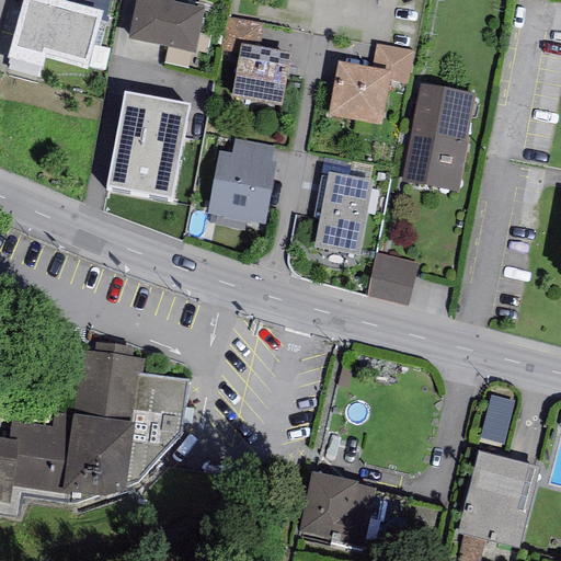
[(60,4),(46,0),(23,0),(8,56),(44,66),(46,57),(87,69),(101,22),(102,16),(60,4)]
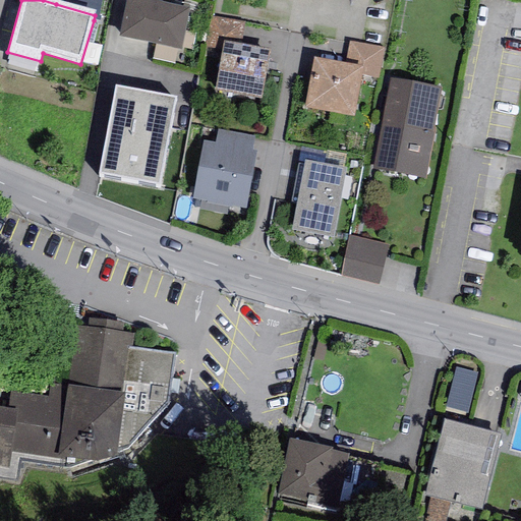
[(101,0),(57,0),(56,4),(95,15),(94,20),(98,21),(101,0)]
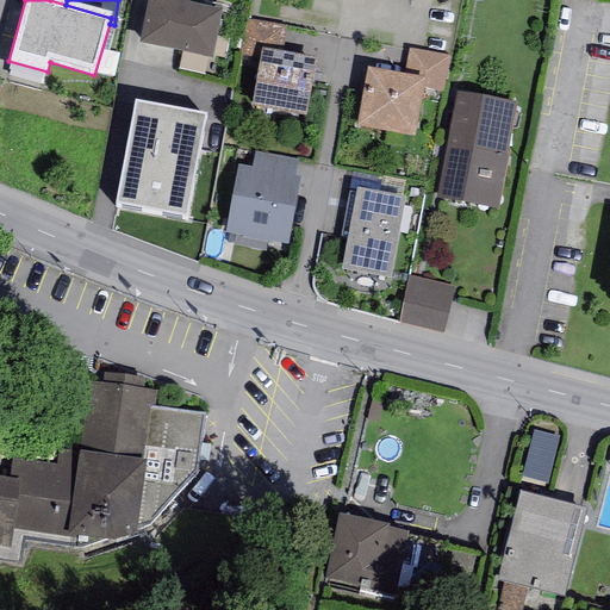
[(221,8),(176,0),(147,0),(139,43),(212,56),(221,8)]
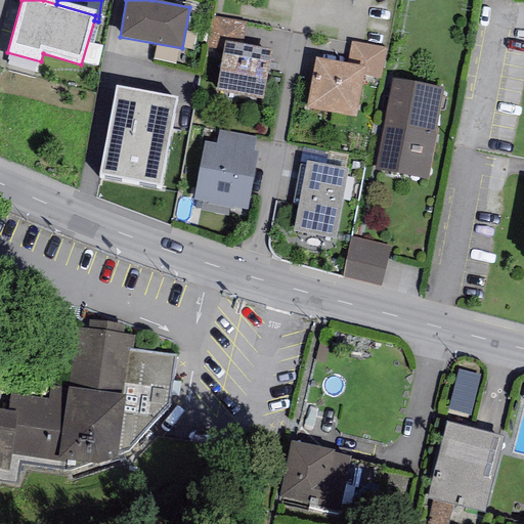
[(243,43),(247,23),(212,16),(206,50),(222,53),(224,40),(243,43)]
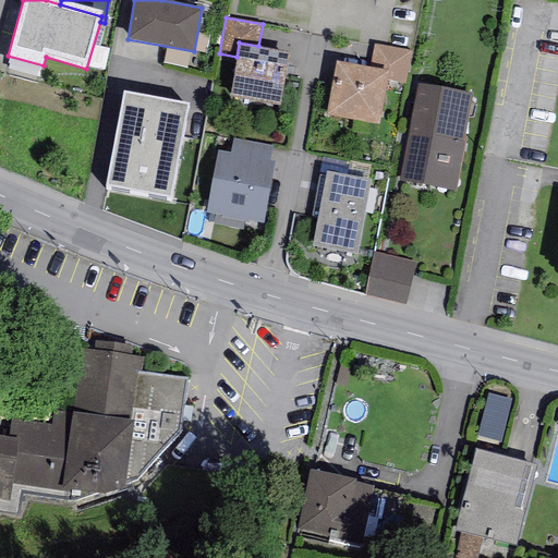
[(237,57),(229,96),(279,106),(289,51),(258,46),(239,43),(237,57)]
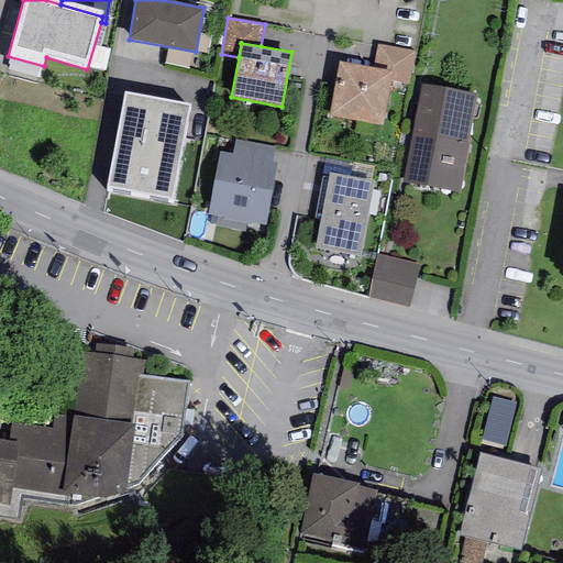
[(377,45),(374,68),(392,72),(390,81),(408,85),(414,51),(377,45)]
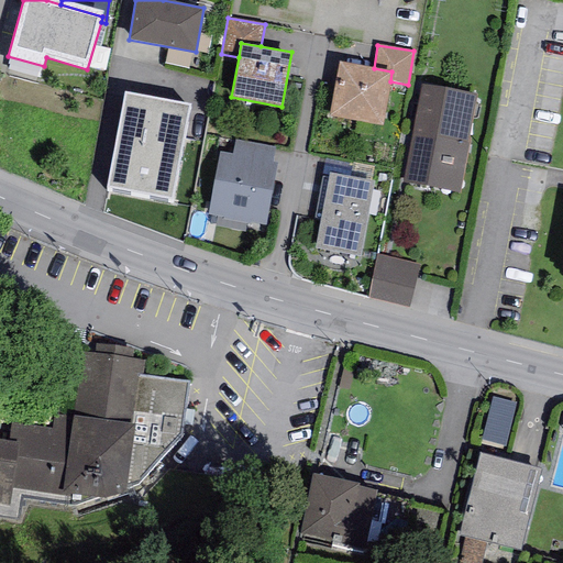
[(339,63),(329,116),(383,125),(390,81),(392,72),(374,68),(339,63)]
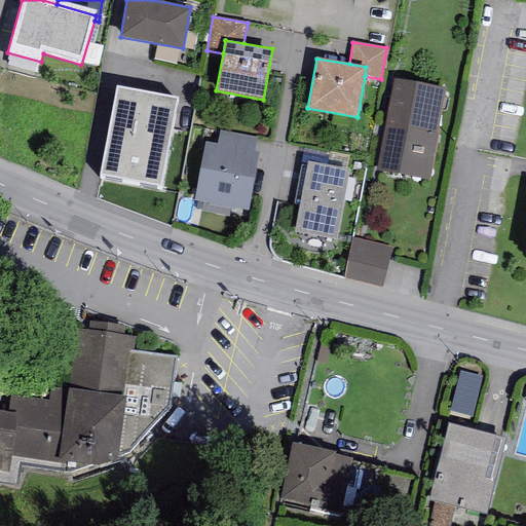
[(183,92),(112,79),(94,180),(164,193),(183,92)]
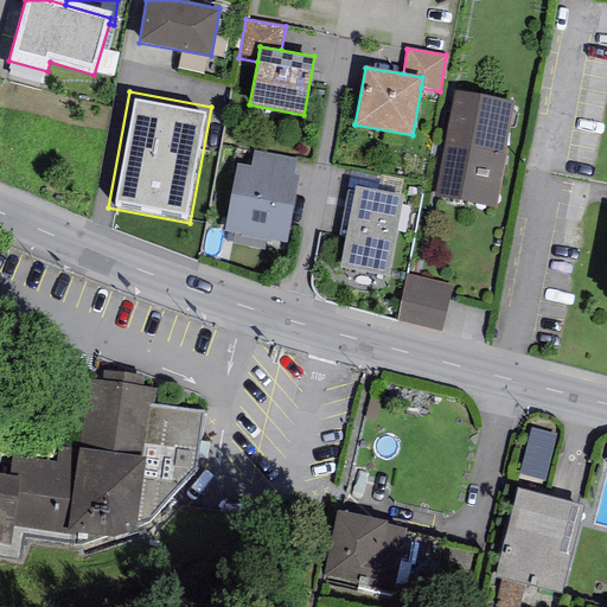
[(496,209),(515,102),(453,91),(434,198),(496,209)]
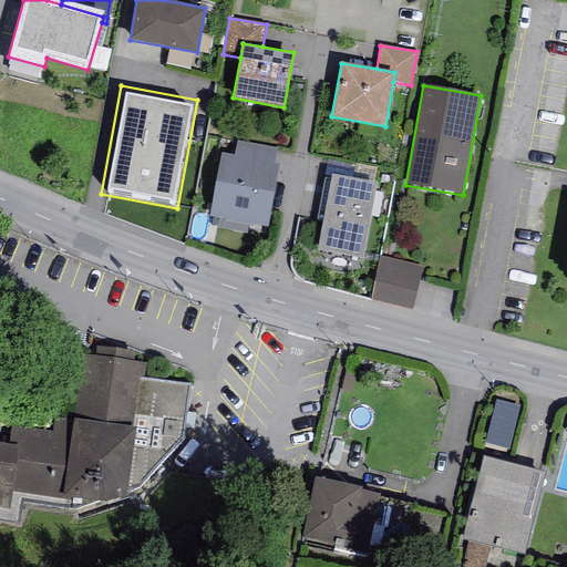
[(234,155),(220,153),(209,215),(224,218),(224,219),(267,227),(278,164),(274,163),(276,150),(236,143),(234,155)]
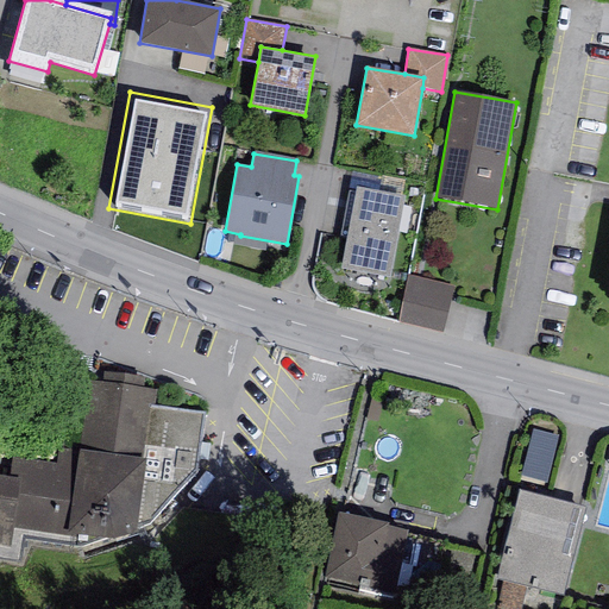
[(346,240),(341,269),(389,277),(403,196),(356,188),(355,192),(346,240)]
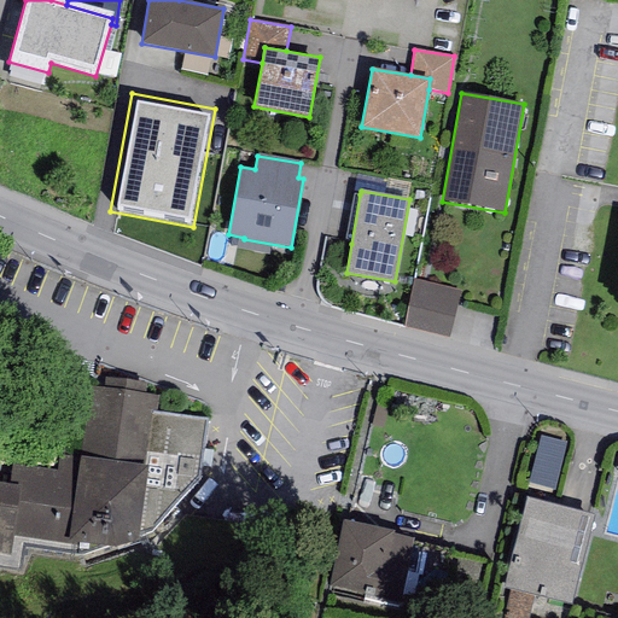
[(351,244),(360,194),(354,193),(344,243),(351,244)]
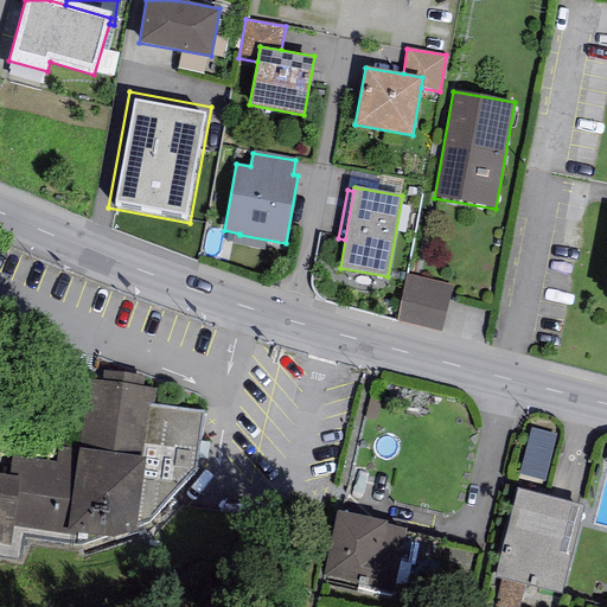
[(407,275),(395,323),(440,334),(452,287),(407,275)]
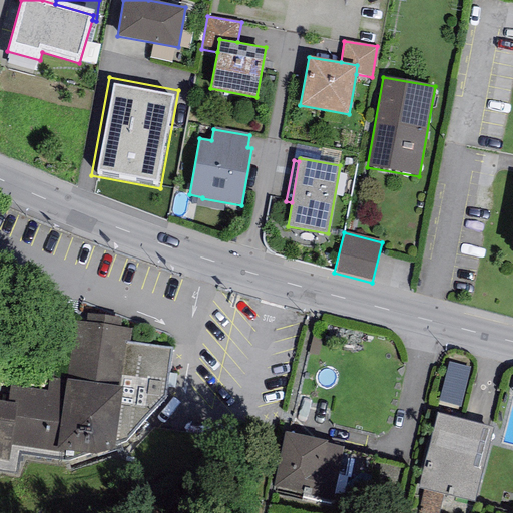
[(121,318),(87,314),(86,323),(74,322),(66,380),(49,378),(48,391),(10,385),(8,402),(0,401),(0,469),(15,472),(17,455),(67,462),(71,470),(122,451),(122,443),(125,442),(165,396),(170,349),(129,343),(131,328),(120,327),(121,318)]
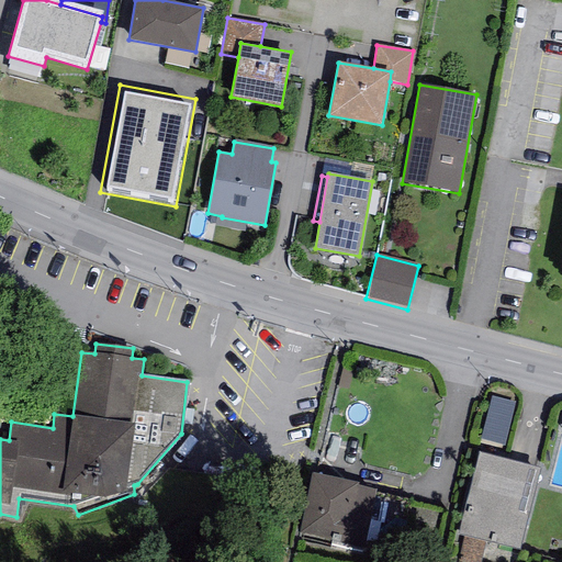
[(542,469),(479,452),(457,534),(520,550),(542,469)]
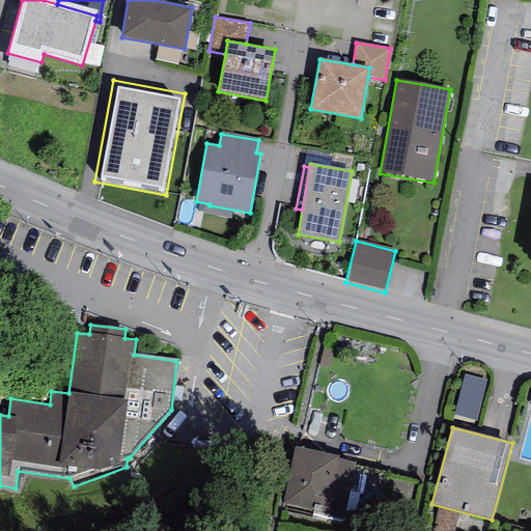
[(357,463),(296,448),(282,503),(342,519),(357,463)]
